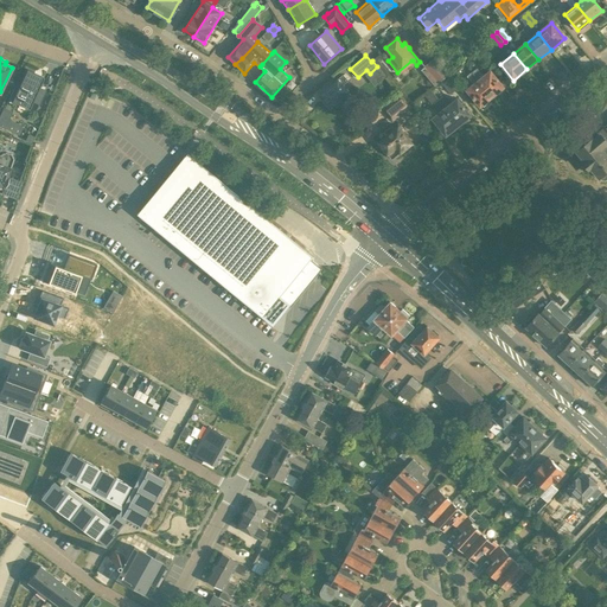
[(448,77),(435,61),(421,71),(421,72),(422,71),(435,87),(448,77)]
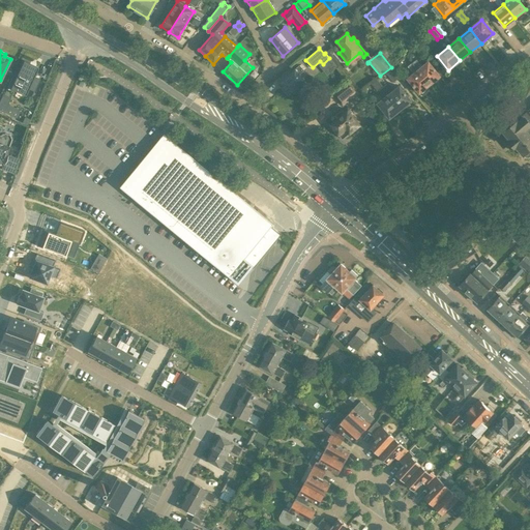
[(416,59),(412,63),(430,85),(440,77),(429,62),(422,67),(416,59)]
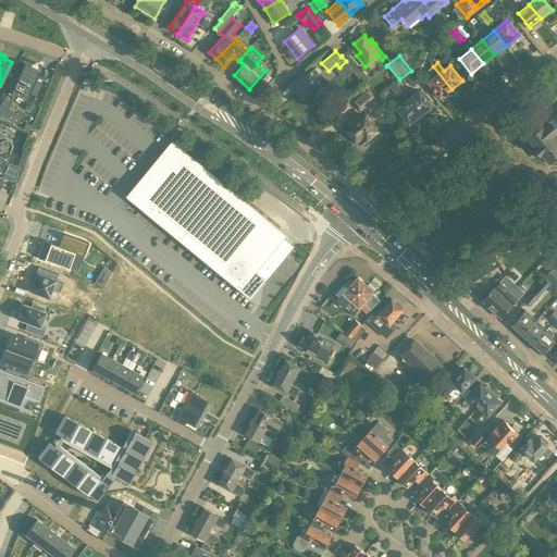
[(24,63),(15,83),(12,82),(8,90),(11,91),(11,93),(26,100),(29,94),(36,96),(41,83),(36,81),(40,71),(24,63)]
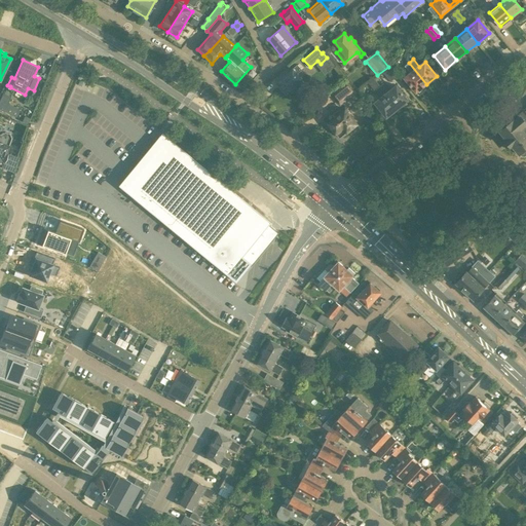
[(416,92),(426,84),(409,63),(404,66),(410,74),(405,78),(416,92)]
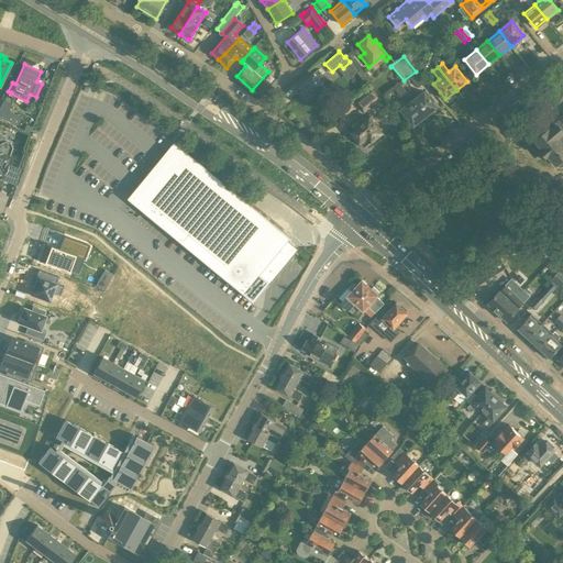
[(318,79),(322,76),(318,70),(296,89),(306,101),(316,92),(319,97),(326,90),(322,87),(323,86),(318,79)]
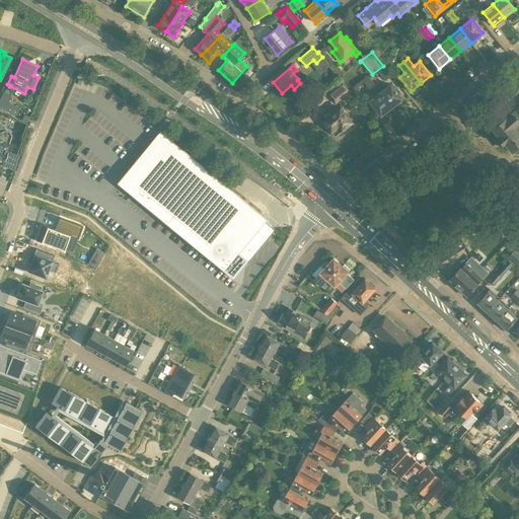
[(391,75),(387,70),(384,66),(377,71),(384,80),(391,75)]
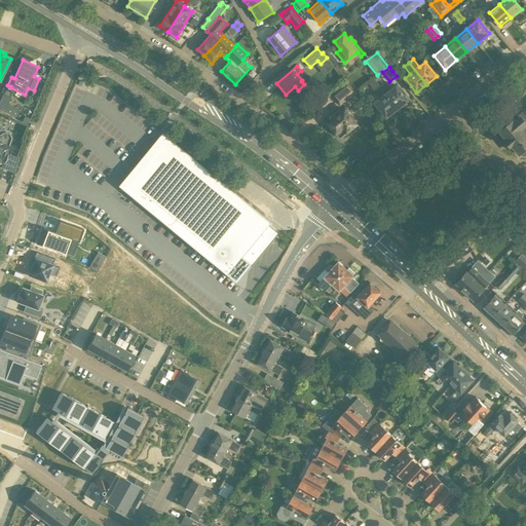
[(397,109),(379,86),(373,79),(369,82),(375,90),(375,89),(381,98),(375,103),(386,117),(397,109)]
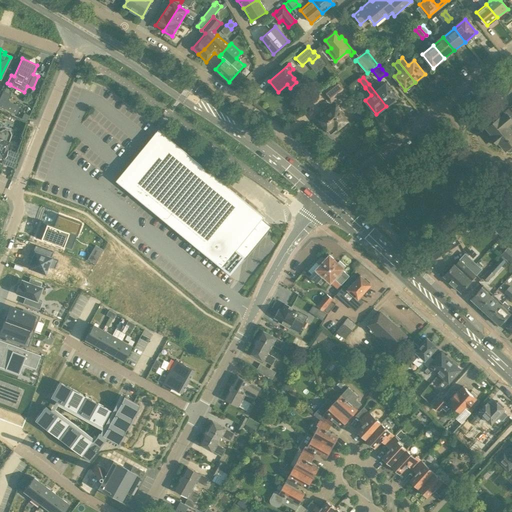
[(347,90),(338,79),(323,91),(324,92),(323,93),(331,101),(332,102),(347,90)]
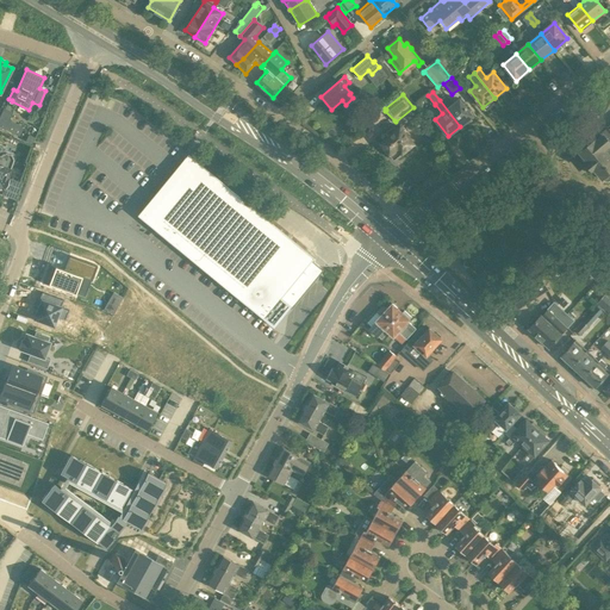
[(444,97),(440,100),(460,126),(473,117),(459,99),(452,106),(444,97)]
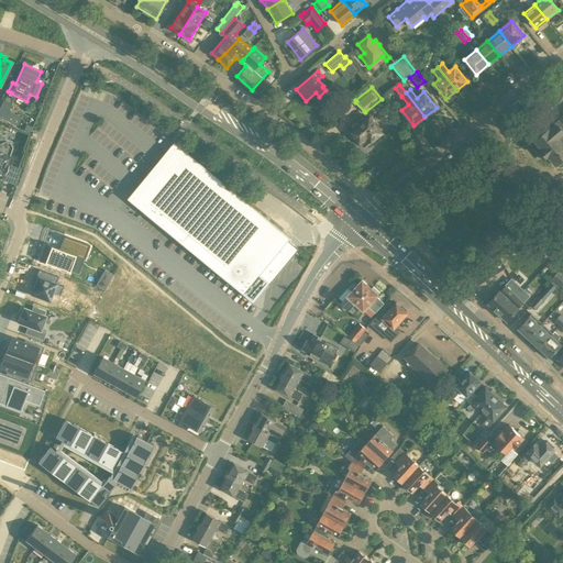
[(7,111),(10,105),(3,100),(0,107),(0,118),(3,119),(7,111)]
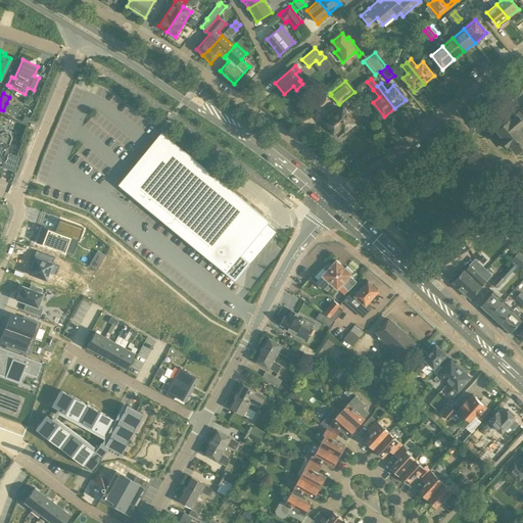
[(522,106),(520,110),(521,111),(516,116),(516,115),(496,131),(504,140),(503,141),(508,148),(510,147),(514,151),(516,153),(518,155),(520,156),(521,156),(522,156),(522,155),(522,148),(522,147),(522,146),(522,106)]
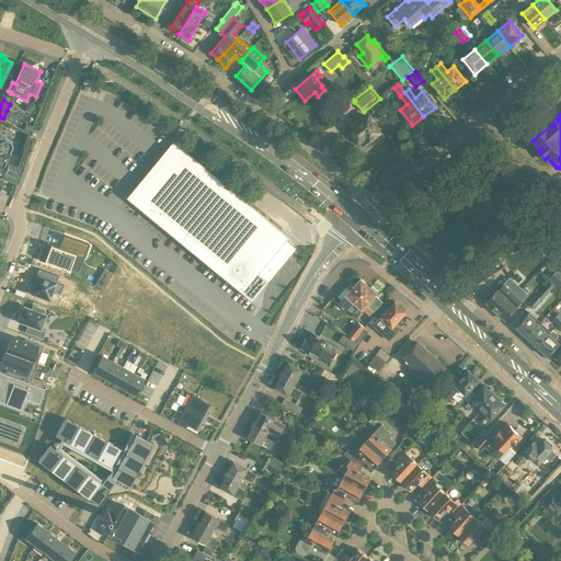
[(362,148),(380,133),(367,116),(364,119),(362,117),(353,123),(356,126),(348,132),(362,148)]
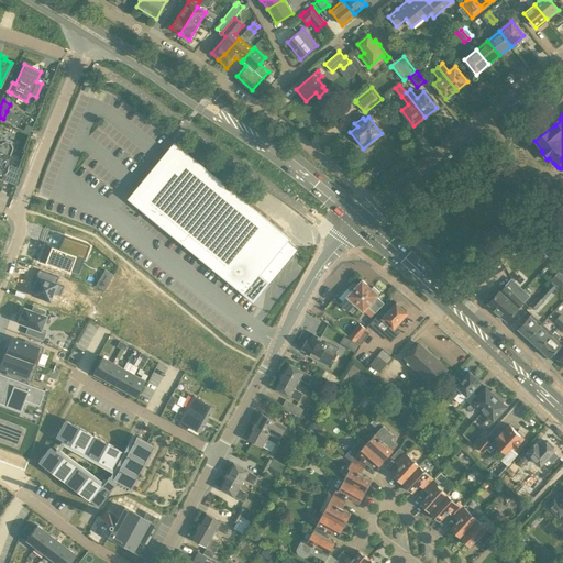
[(0,174),(1,172),(4,173),(8,164),(7,164),(10,155),(9,155),(9,153),(10,152),(12,147),(10,143),(6,141),(2,135),(0,134),(0,174)]
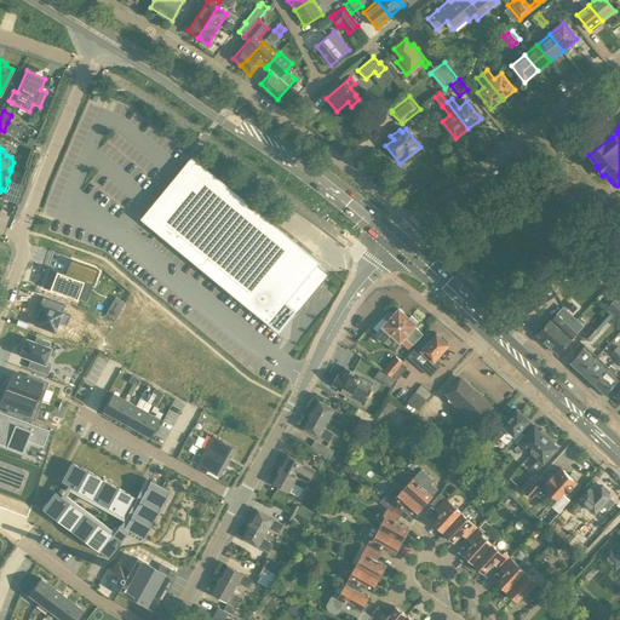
[(170,196),(148,223),(153,228),(158,231),(158,233),(279,332),(296,311),(297,314),(329,275),(323,269),(317,264),(320,262),(300,246),(299,246),(274,225),(208,171),(208,170),(193,156),(190,159),(191,159),(187,165),(193,170),(170,196)]
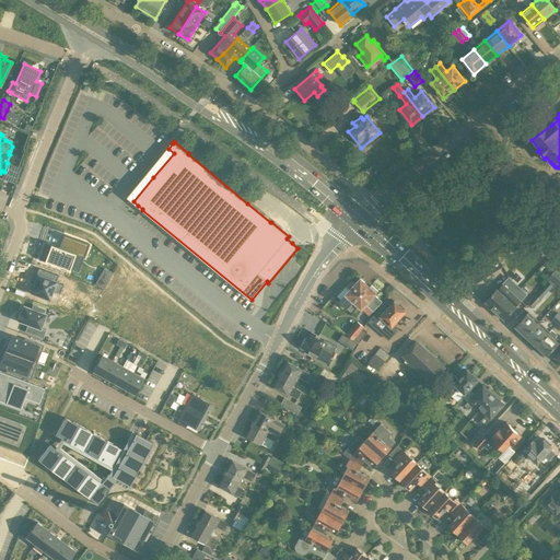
[(46,242),(39,259),(69,270),(74,255),(84,258),(89,244),(63,235),(59,247),(46,242)]
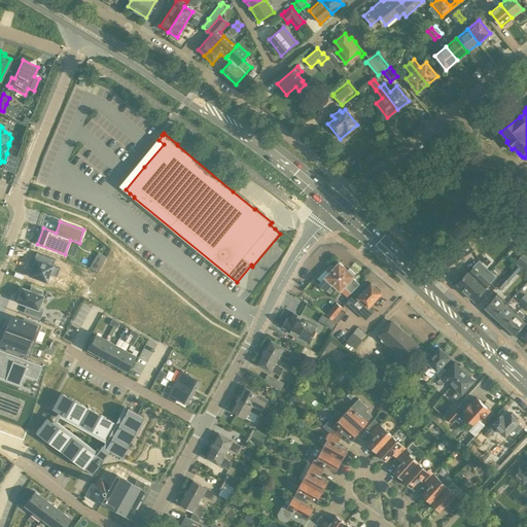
[(466,240),(440,256),(447,267),(472,250),(466,240)]
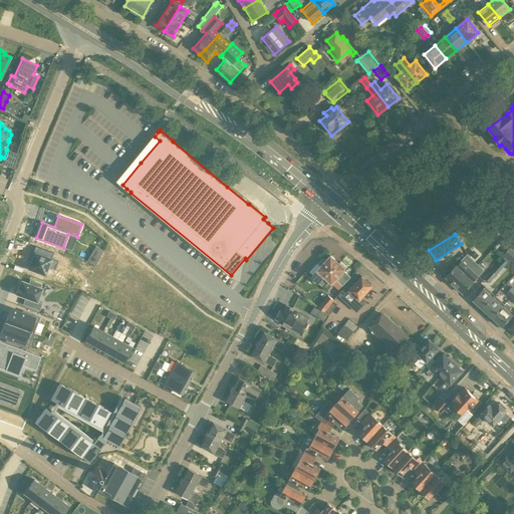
[(33,258),(29,269),(45,275),(48,268),(55,270),(58,262),(51,259),(53,253),(35,246),(31,257),(33,258)]
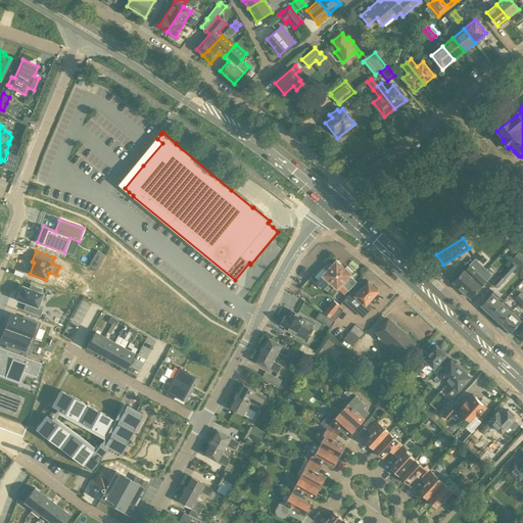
[(96,271),(104,257),(97,253),(89,267),(96,271)]
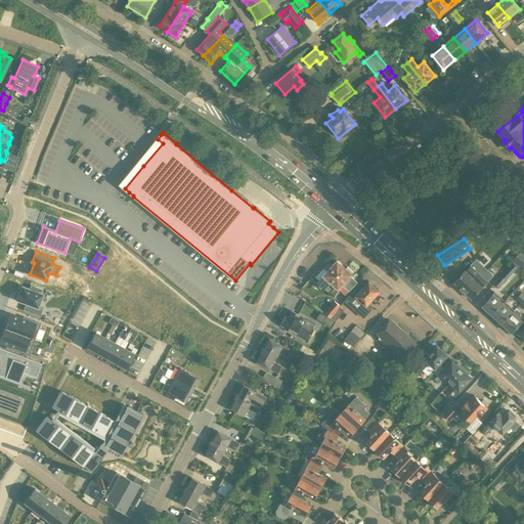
[(513,260),(521,267),(523,264),(523,259),(518,254),(513,260)]
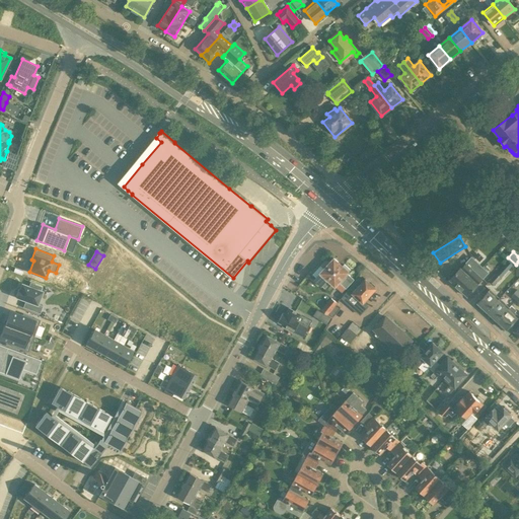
[(318,269),(312,275),(316,278),(314,280),(316,281),(321,286),(322,288),(325,285),(323,284),(327,280),(326,279),(341,265),(339,264),(334,258),(332,260),(329,263),(328,262),(322,268),(320,266),(318,269)]
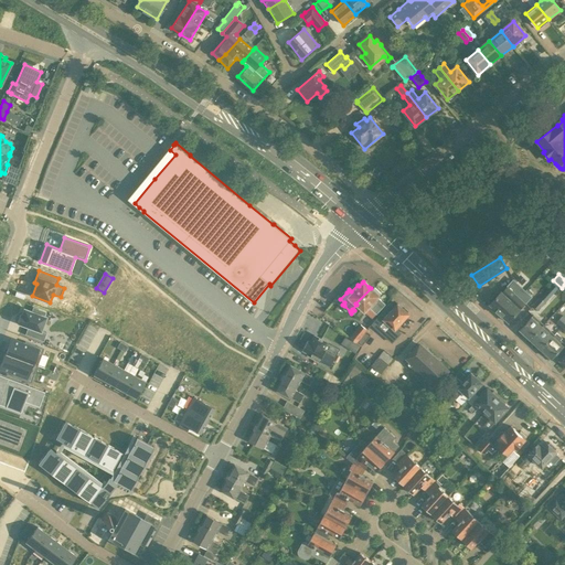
[(490,305),(499,313),(516,295),(522,289),(515,283),(510,289),(508,286),(502,292),(501,291),(490,305)]
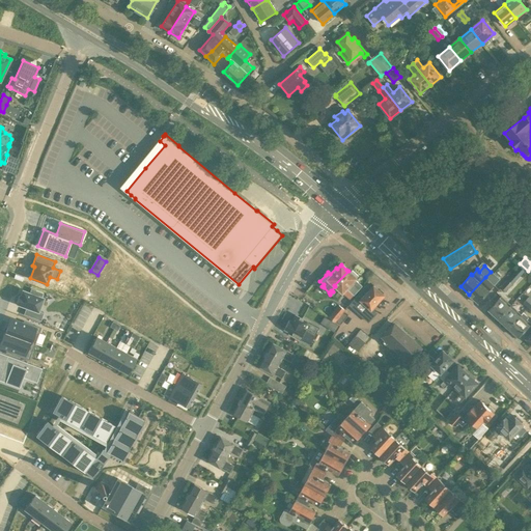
[(512,281),(522,270),(518,267),(508,278),(512,281)]
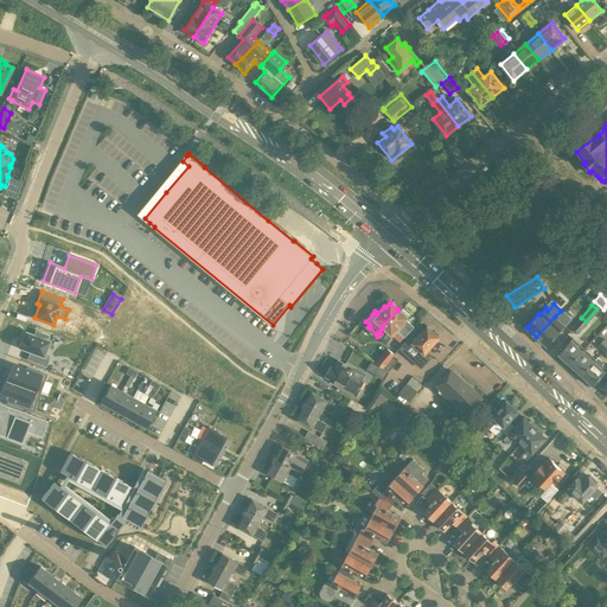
[(381,333),(377,337),(379,338),(387,331),(391,336),(396,330),(398,332),(404,338),(411,331),(414,328),(406,320),(408,318),(407,318),(409,315),(402,310),(400,311),(398,310),(382,326),(383,327),(378,332),(381,333)]
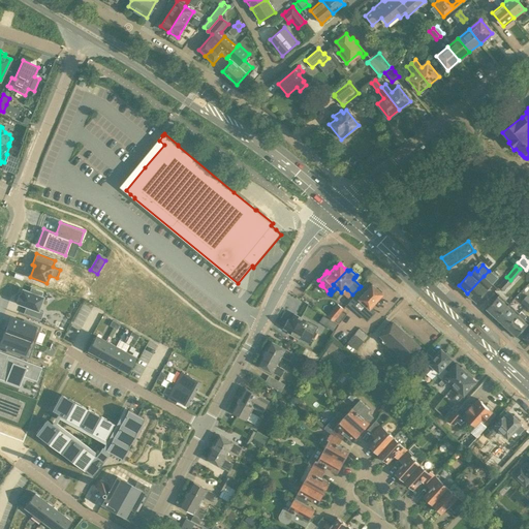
[(486,278),(484,276),(467,293),(476,302),(488,289),(487,288),(497,278),(491,273),(486,278)]
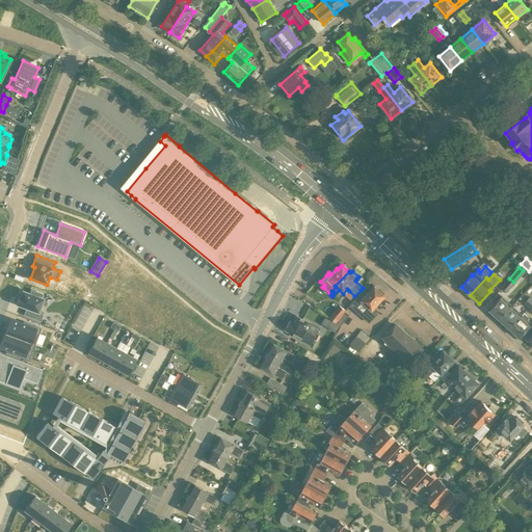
[(126,287),(126,288),(129,290),(131,291),(137,294),(141,286),(143,283),(144,283),(145,281),(137,275),(133,282),(130,280),(126,287)]
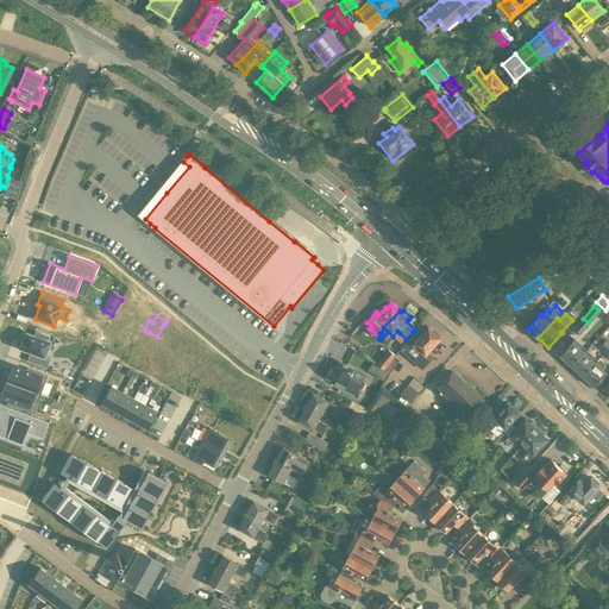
[(581,334),(589,326),(583,320),(575,328),(581,334)]
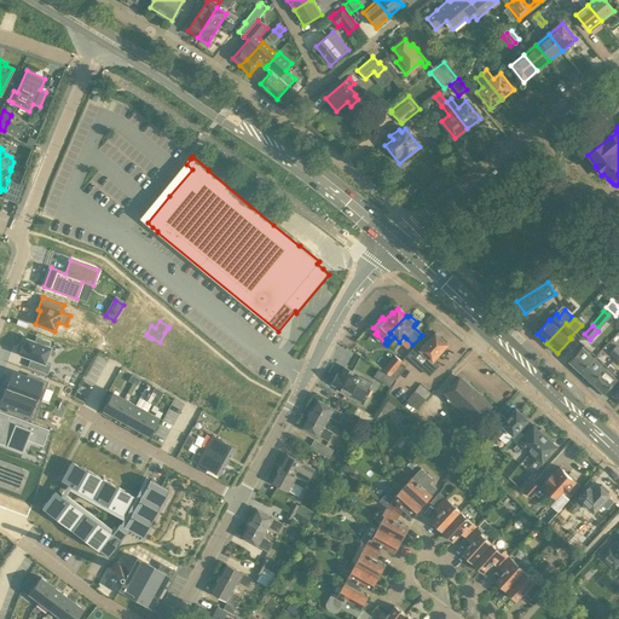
[(165,333),(160,342),(162,343),(169,347),(172,350),(175,352),(175,353),(181,342),(175,337),(177,334),(168,329),(167,329),(165,333)]
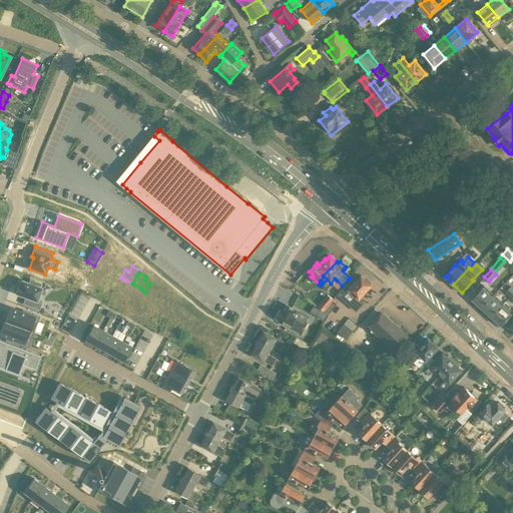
[(359,300),(372,285),(370,284),(371,283),(368,280),(366,280),(361,276),(348,290),(349,291),(345,295),(351,299),(354,295),(359,300)]
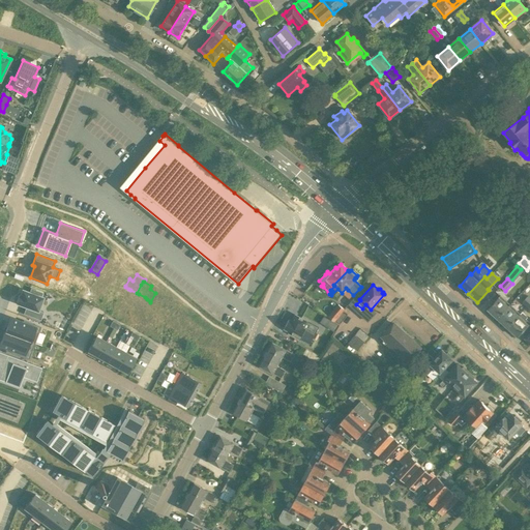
[(125,286),(120,295),(126,298),(124,301),(131,305),(133,306),(135,302),(139,294),(137,293),(130,290),(128,289),(125,287),(125,286)]
